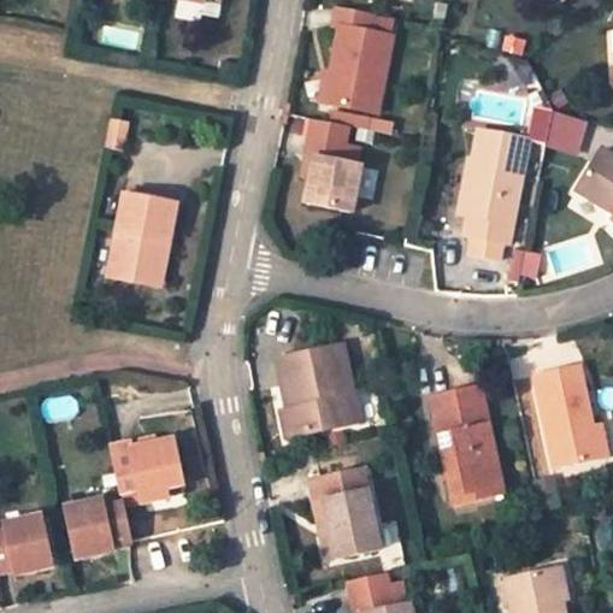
[(372,29),(375,12),(339,5),(336,25),(340,25),(328,101),(382,110),(382,106),(394,33),(372,29)]
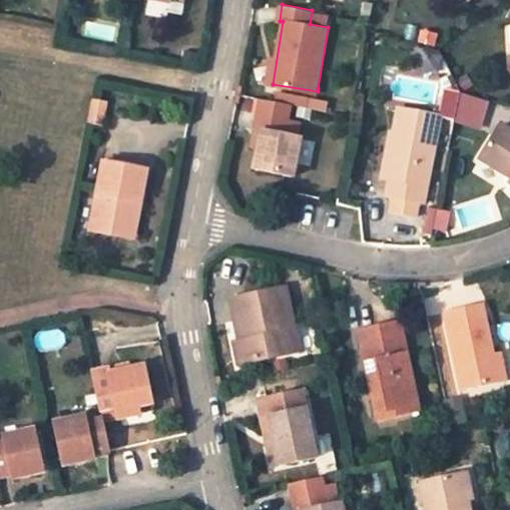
[(486,97),(461,89),(456,120),(477,126),(486,97)]
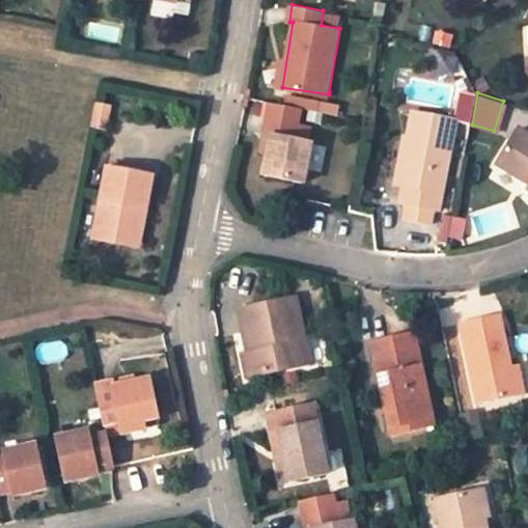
[(96,100),(91,126),(111,131),(117,103),(96,100)]
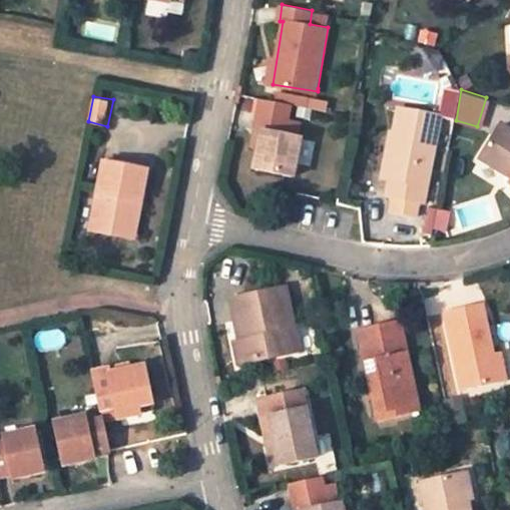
[(392,176),(389,192),(425,199),(443,114),(401,105),(394,143),(398,144),(392,176)]
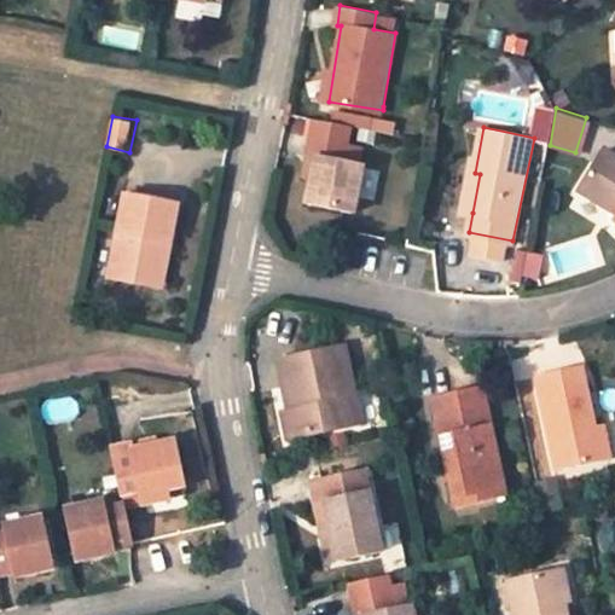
[(357,209),(365,164),(344,161),(348,143),(313,135),(311,157),(317,158),(314,177),(309,201),(357,209)]
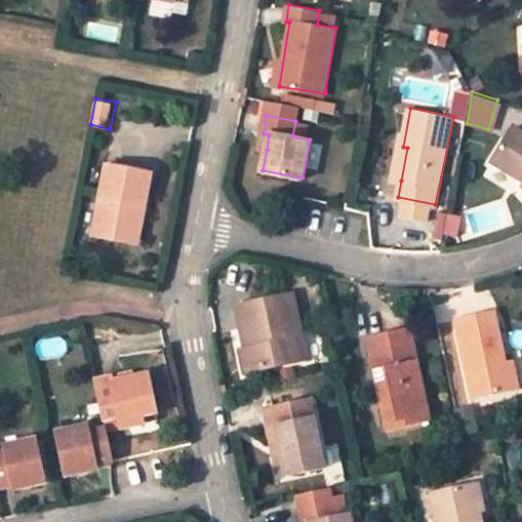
[(493,159),(521,177),(521,128),(515,124),(493,159)]
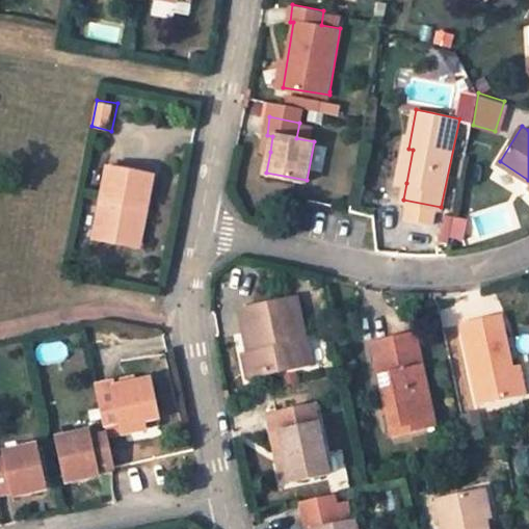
[(272,136),(267,135),(264,150),(270,152),(272,136)]
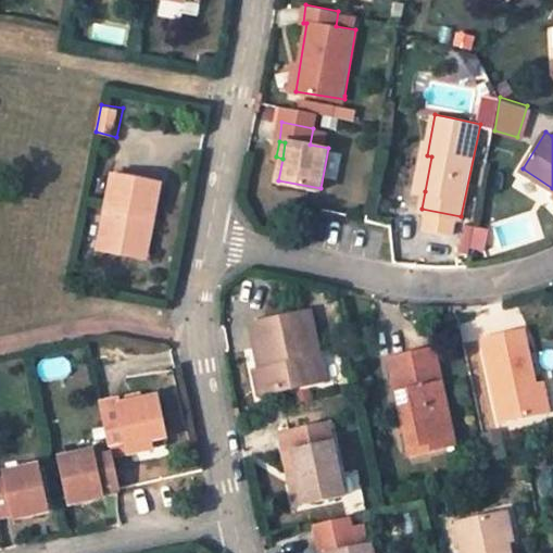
[(423,154),(415,189),(425,191),(431,156),(427,155),(423,154)]
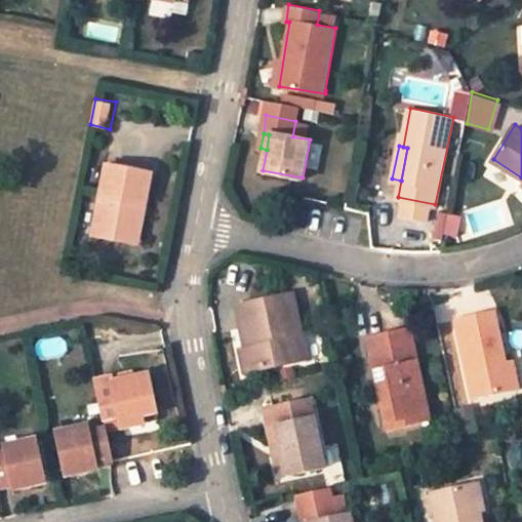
[(92,232),(128,239),(135,201),(143,202),(149,169),(106,161),(92,232)]
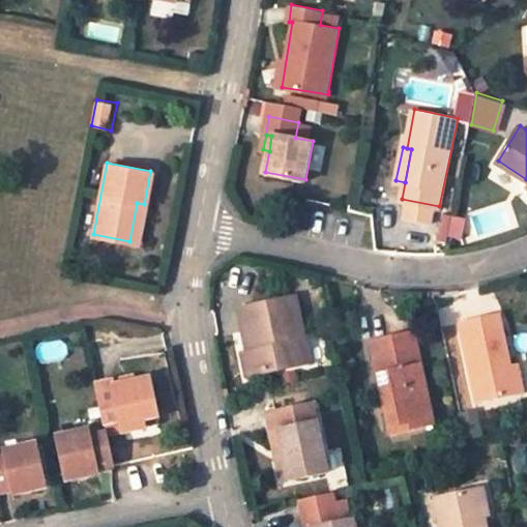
[(402,199),(399,211),(437,218),(439,206),(402,199)]
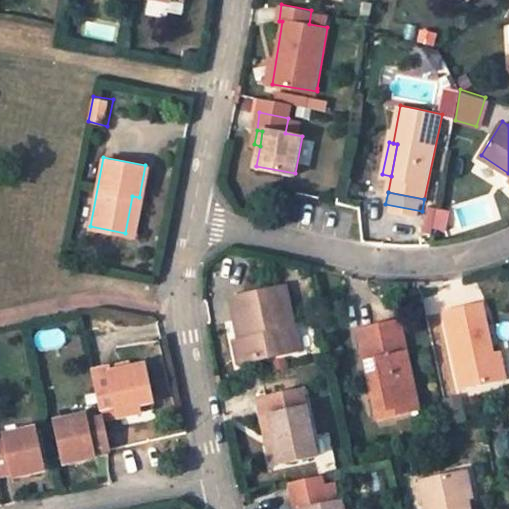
[(132,234),(139,197),(132,196),(125,233),(132,234)]
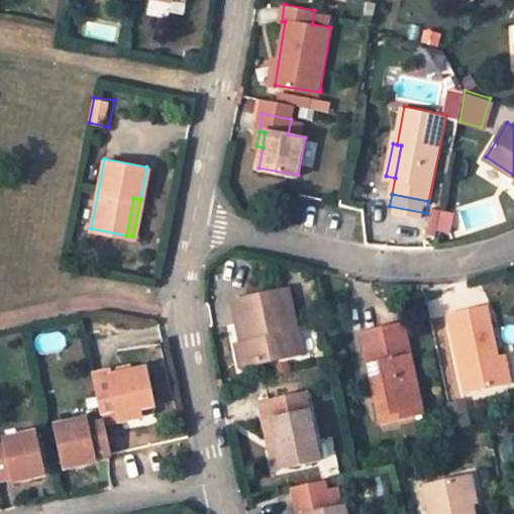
[(239,366),(300,352),(287,288),(230,300),(234,315),(246,313),(251,338),(239,340),(234,341),(239,366)]
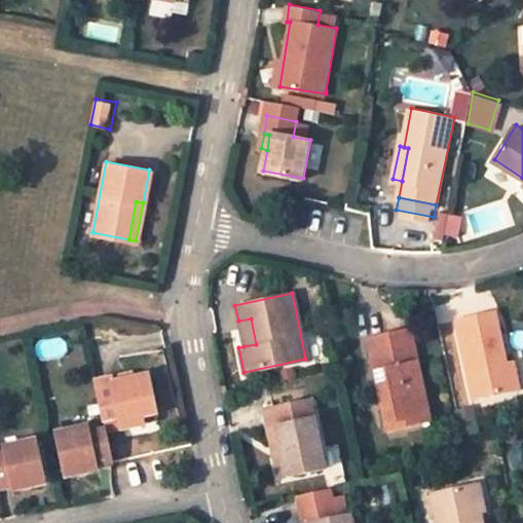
[(495,308),(473,313),(475,324),(497,319),(495,308)]
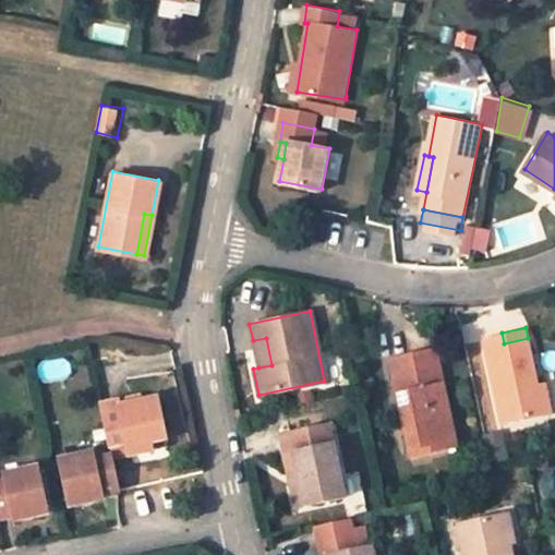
[(502,422),(544,413),(538,381),(528,338),(504,344),(502,333),(484,337),(502,422)]
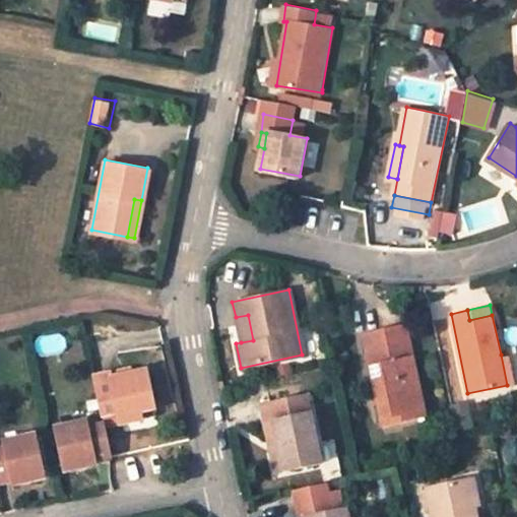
[(236,317),(241,342),(253,340),(248,315),(236,317)]
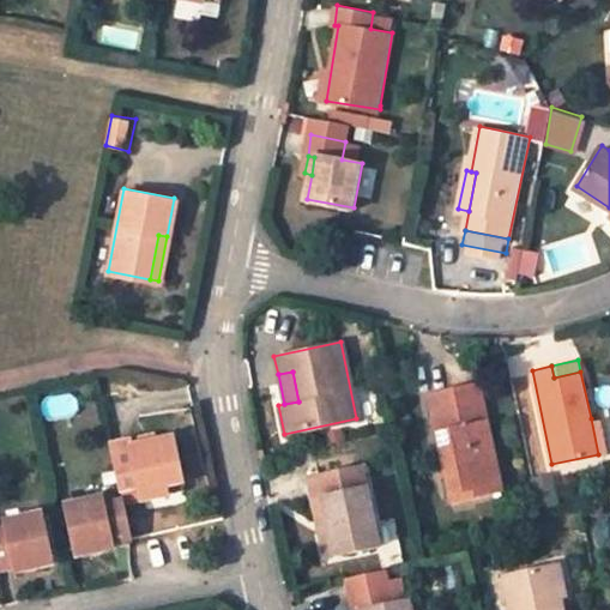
[(448,489),(472,484),(473,493),(500,488),(479,382),(429,392),(448,489)]
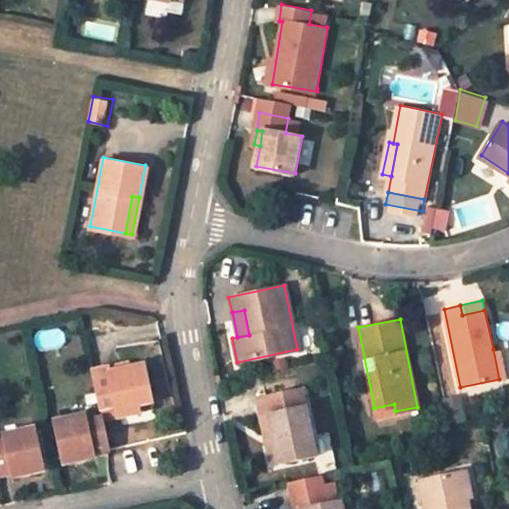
[(500,348),(493,349),(499,379),(506,377),(500,348)]
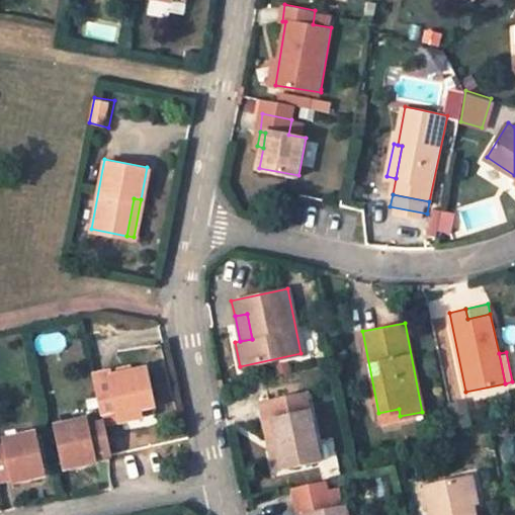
[(131,368),(129,360),(109,364),(112,372),(131,368)]
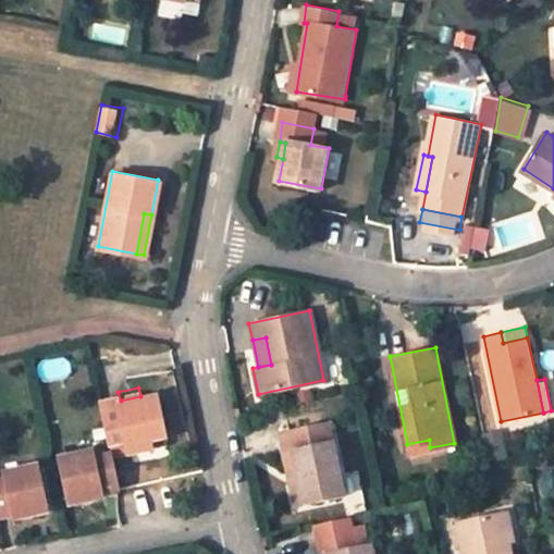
[(125,438),(127,448),(149,444),(148,432),(164,429),(157,392),(140,396),(121,401),(118,392),(97,396),(107,441),(125,438)]
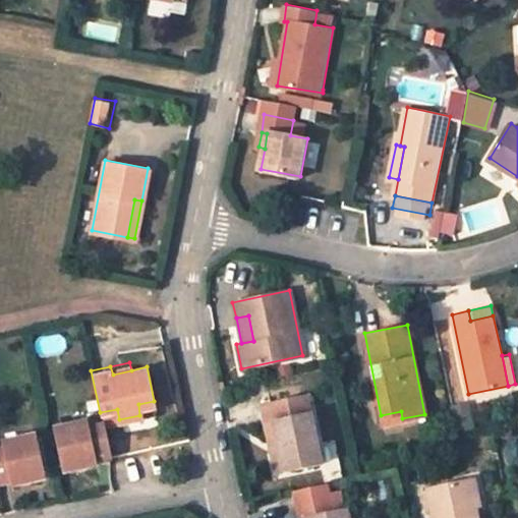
[(261,401),(265,421),(274,420),(280,455),(273,457),(276,473),(320,463),(305,391),(261,401)]
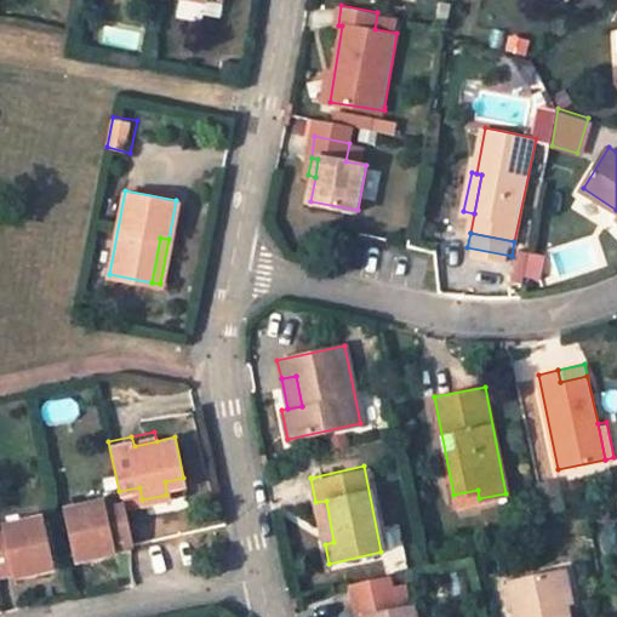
[(187,490),(183,478),(165,481),(166,495),(187,490)]
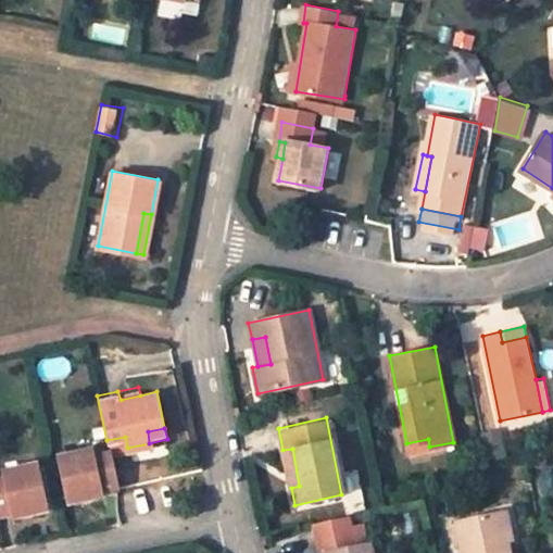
[(429,447),(428,439),(406,443),(409,451),(429,447)]
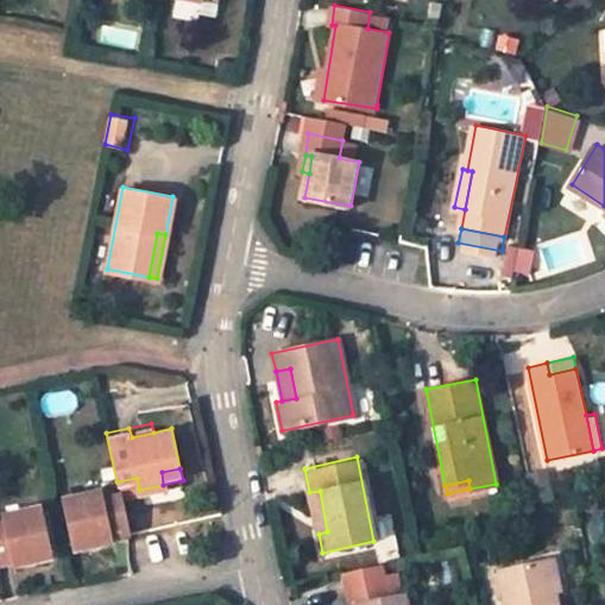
[(123,527),(127,525),(119,490),(102,493),(98,484),(63,493),(75,544),(112,536),(112,530),(123,527)]
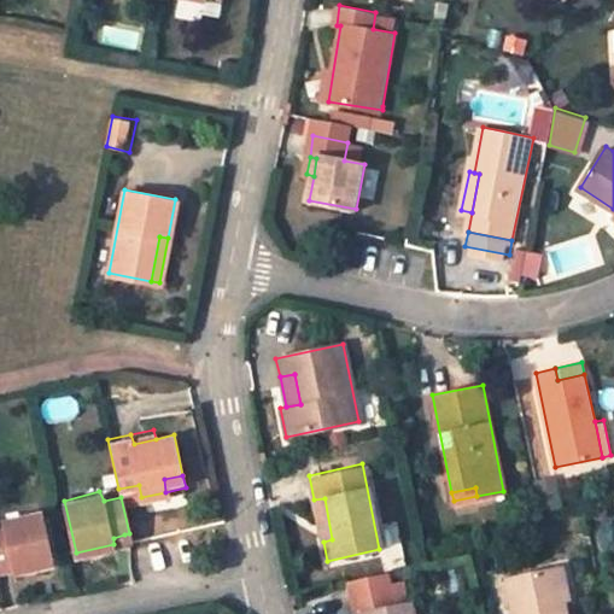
[(314,500),(323,542),(332,539),(325,498),(314,500)]
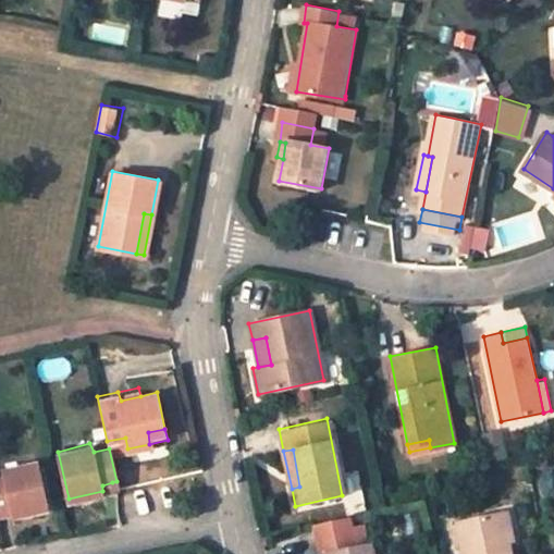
[(0,511),(11,508),(12,516),(48,508),(38,462),(4,469),(5,476),(0,477),(0,511)]
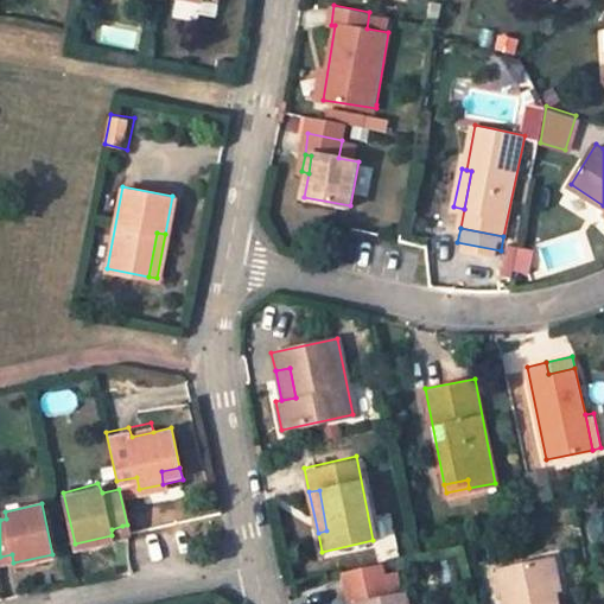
[(496,568),(503,603),(553,603),(544,558),(496,568)]
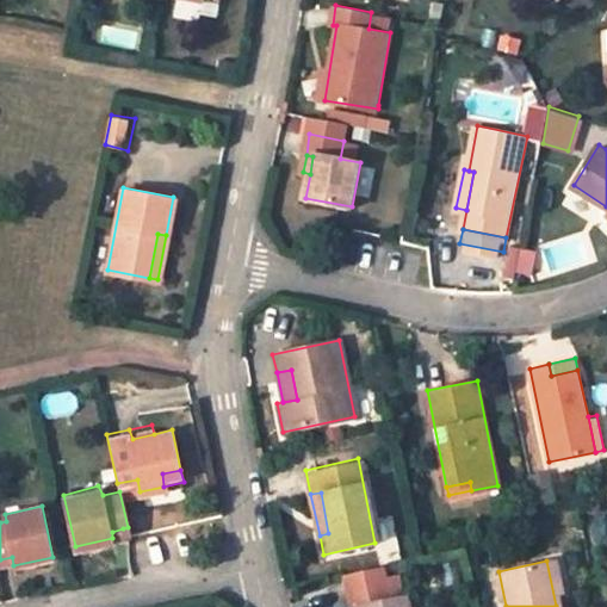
[(346,574),(348,589),(385,582),(382,565),(346,574)]
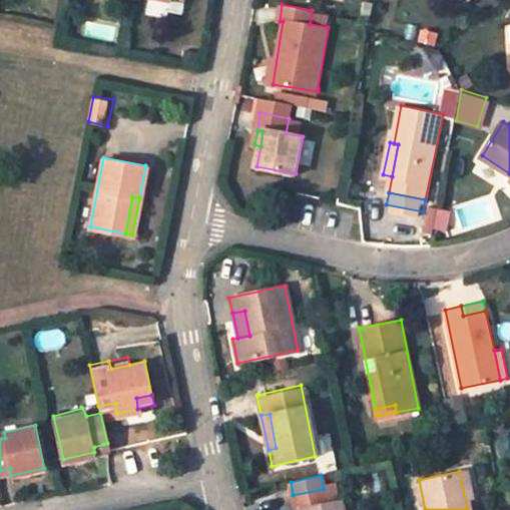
[(295,509),(297,509),(300,509),(330,509),(329,501),(326,501),(324,489),(293,495),(295,509)]
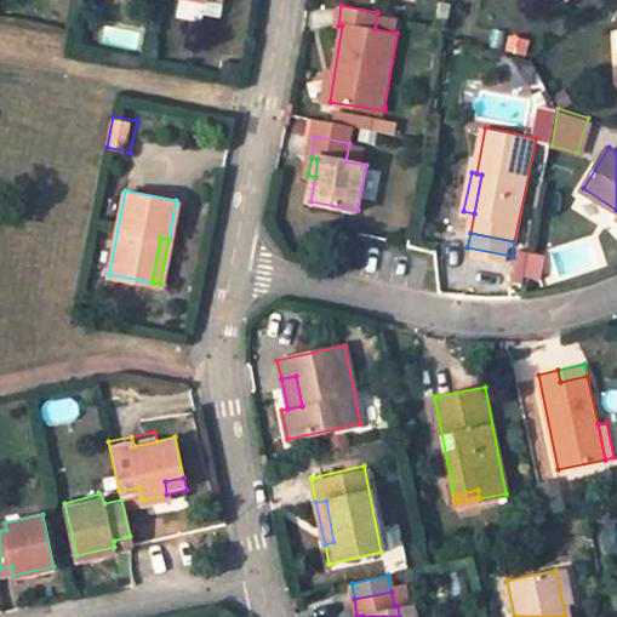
[(399,616),(413,616),(411,604),(398,606),(399,616)]
